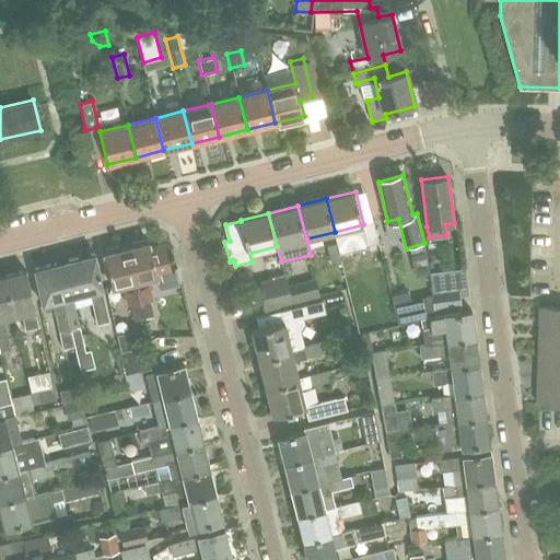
[(133,246),(127,248),(139,303),(143,317),(153,314),(150,300),(152,300),(147,278),(171,271),(164,244),(149,247),(148,243),(144,244),(144,241),(132,243),(133,246)]
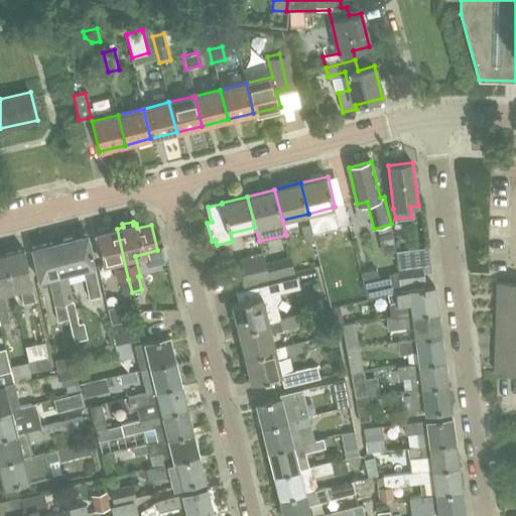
[(311,223),(300,225),(304,240),(314,238),(311,223)]
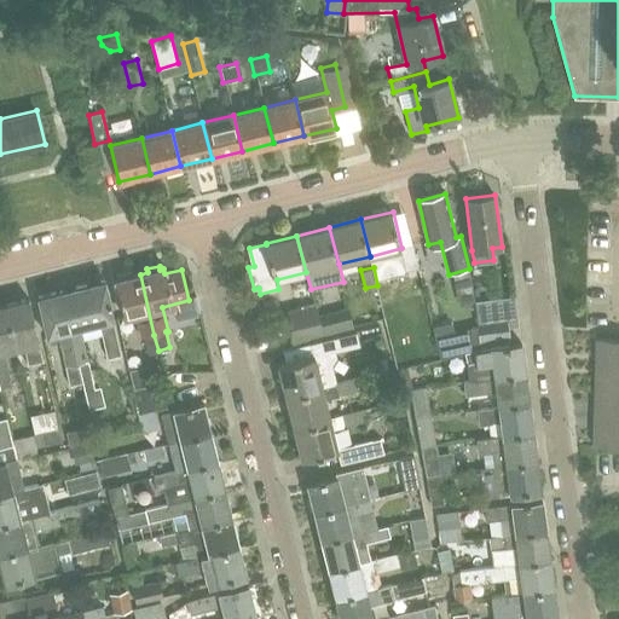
[(158,351),(154,335),(140,275),(132,277),(131,273),(117,277),(119,279),(115,281),(125,317),(134,314),(140,337),(144,337),(148,353),(158,351)]
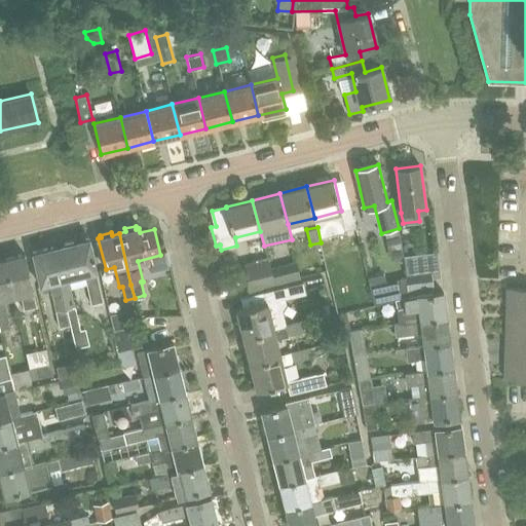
[(67,277),(76,275),(84,273),(91,303),(102,301),(87,238),(68,243),(50,248),(64,307),(73,305),(67,277)]
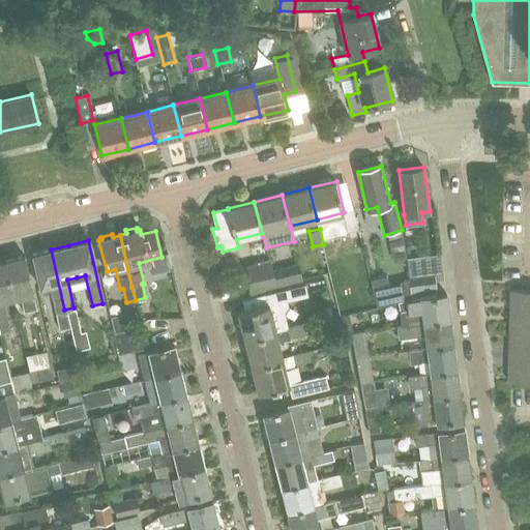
[(68,327),(64,310),(51,249),(32,254),(40,288),(50,285),(60,329),(68,327)]
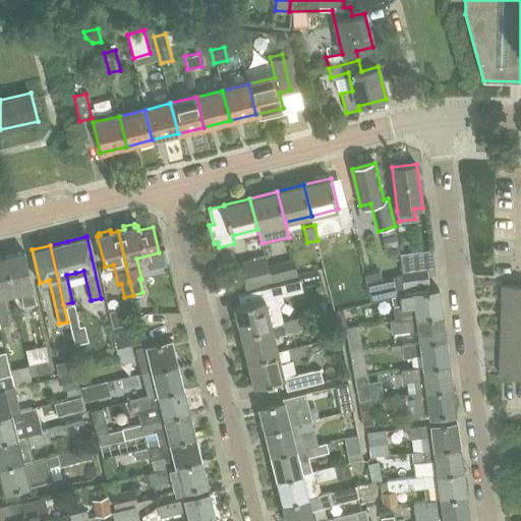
[(436,266),(433,248),(423,250),(425,267),(427,275),(437,274),(437,271),(436,266)]
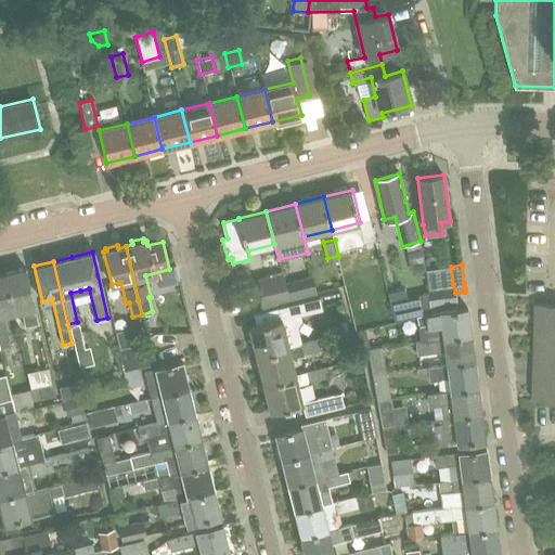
[(25,269),(3,274),(13,312),(21,311),(25,326),(39,323),(25,269)]
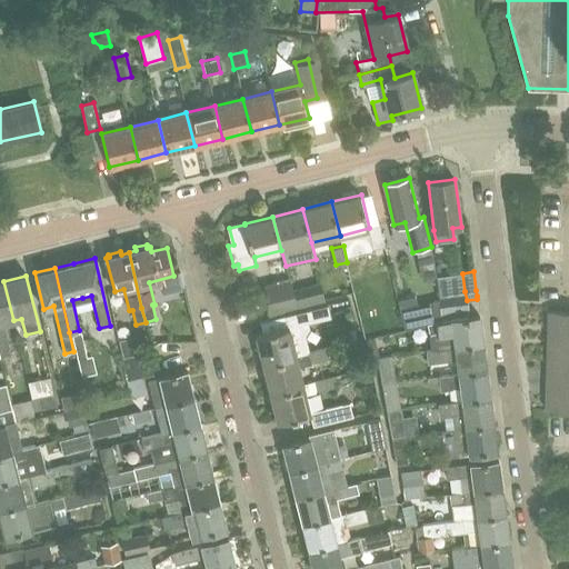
[(287,280),(280,281),(281,286),(265,289),(270,312),(293,307),(289,290),(287,280)]
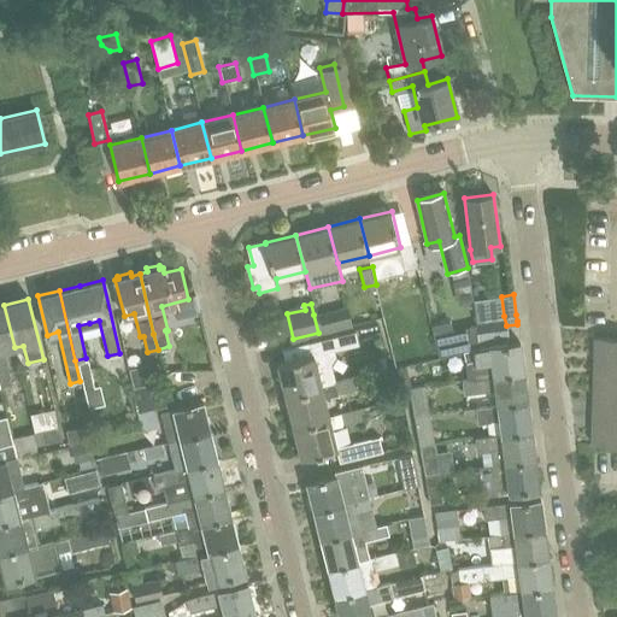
[(15,347),(4,305),(0,305),(0,386),(11,385),(3,351),(15,347)]
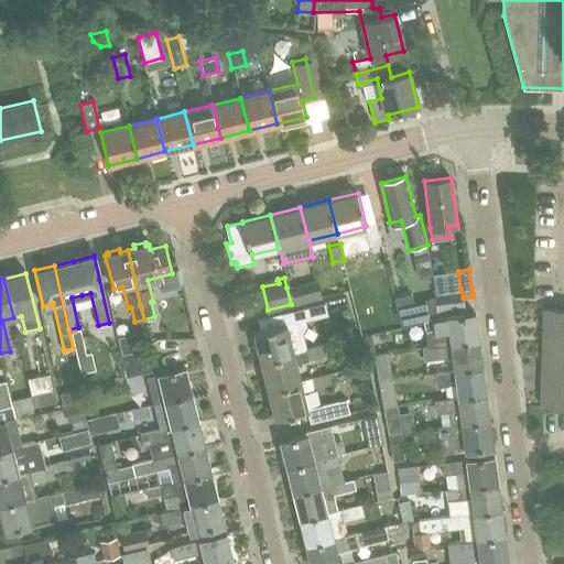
[(302,283),(286,288),(291,304),(306,301),(302,283)]
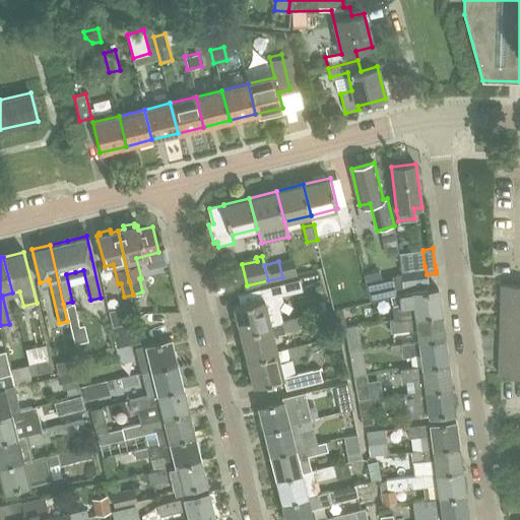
[(425,266),(400,269),(401,274),(403,289),(428,286),(427,274),(425,266)]
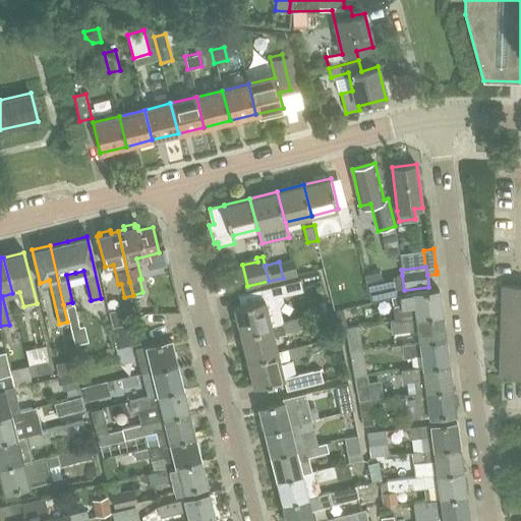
[(404,290),(402,275),(382,279),(380,271),(364,275),(369,300),(404,292),(404,290)]
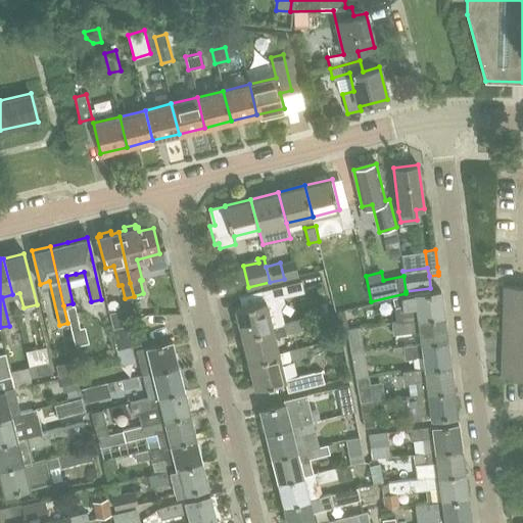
[(242,306),(235,308),(242,335),(279,326),(276,313),(280,311),(286,305),(284,295),(301,291),(299,282),(290,284),(239,296),(242,306)]
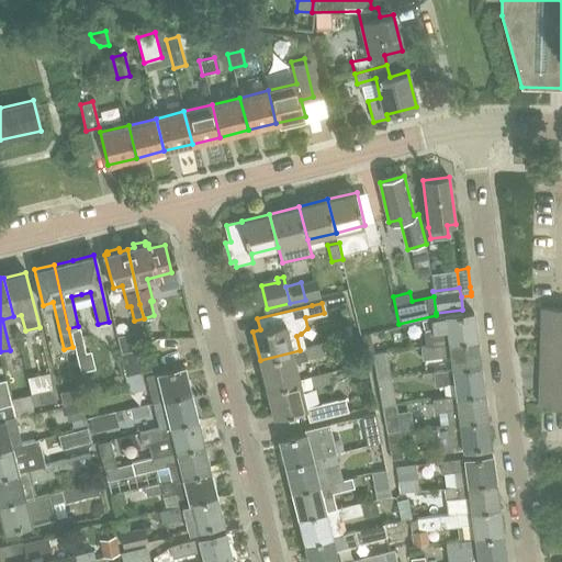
[(561,308),(541,307),(540,333),(561,333),(561,308)]
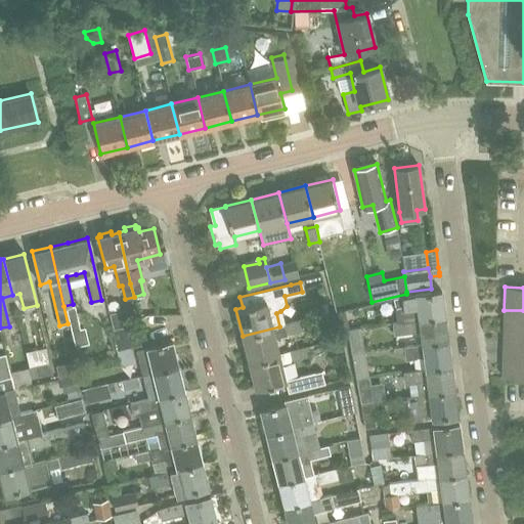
[(394,323),(444,317),(441,292),(416,295),(391,301),(394,323)]
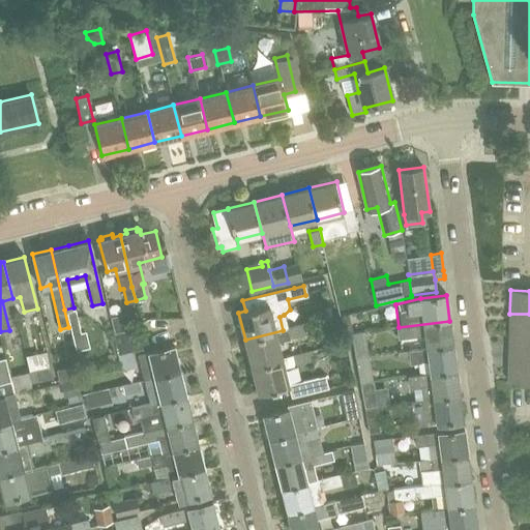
[(329,302),(319,304),(322,319),(333,317),(329,302)]
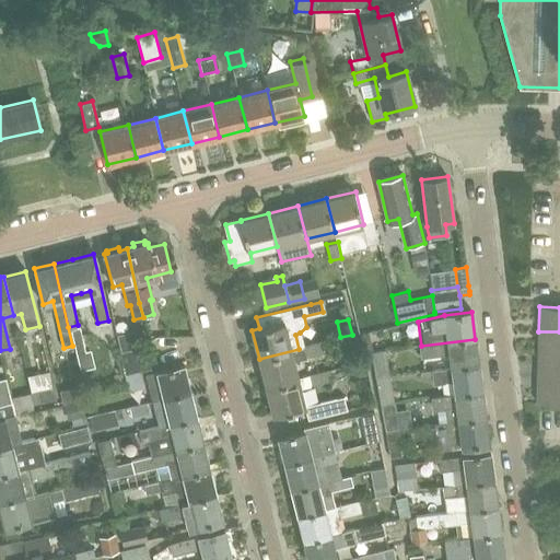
[(70,328),(76,352),(84,350),(79,326),(70,328)]
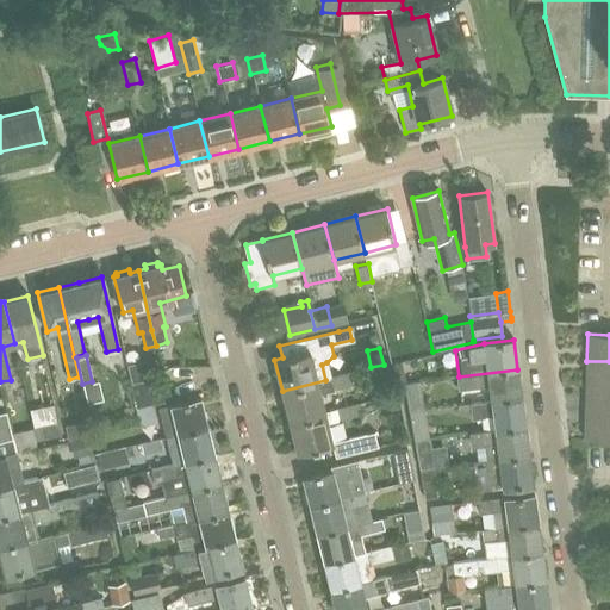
[(609,361),(586,361),(586,387),(609,387),(609,361)]
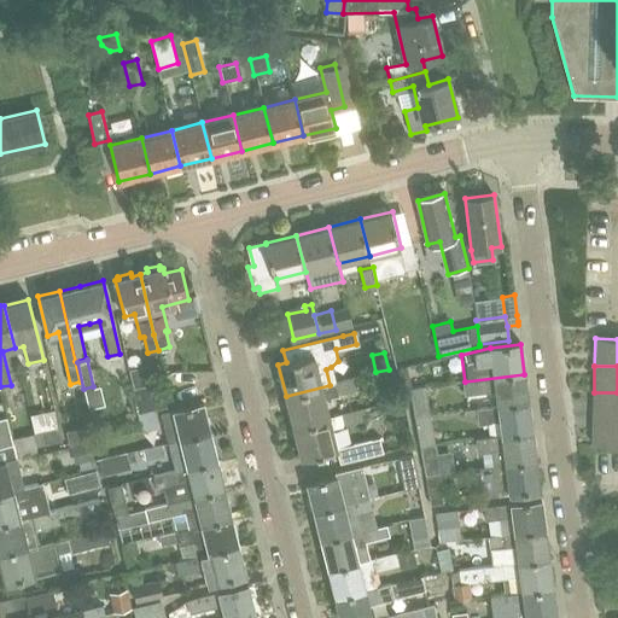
[(461,394),(495,389),(497,407),(528,403),(524,374),(465,382),(460,383),(461,394)]
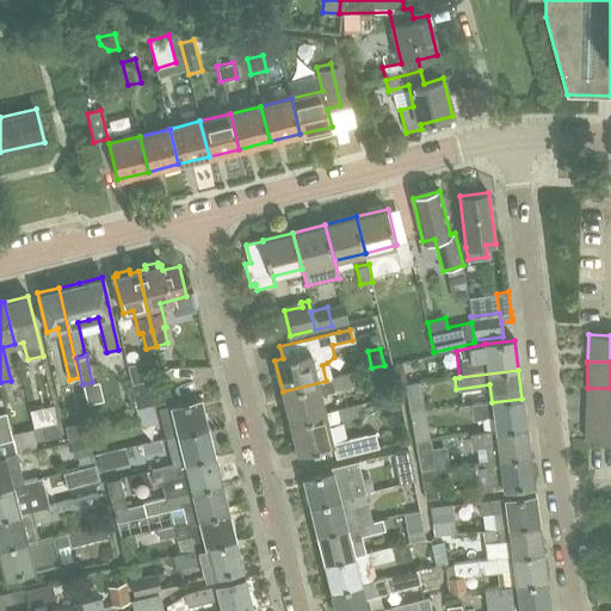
[(346,375),(326,381),(283,392),(290,423),(326,413),(320,389),(347,382),(346,375)]
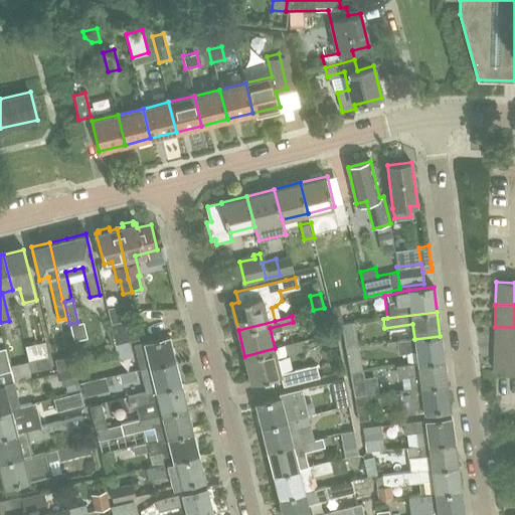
[(111,327),(115,344),(144,338),(140,320),(111,327)]
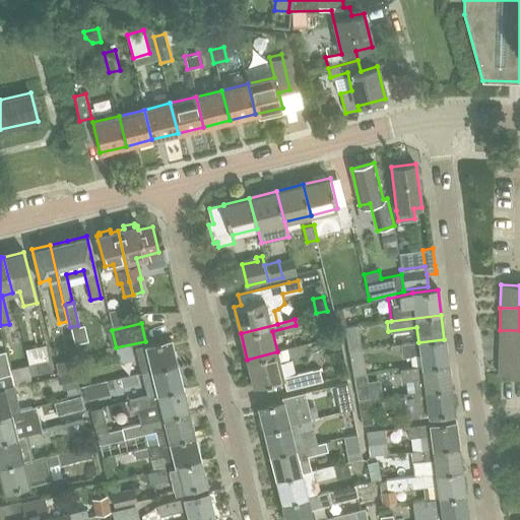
[(344,326),(349,351),(362,349),(358,324),(344,326)]
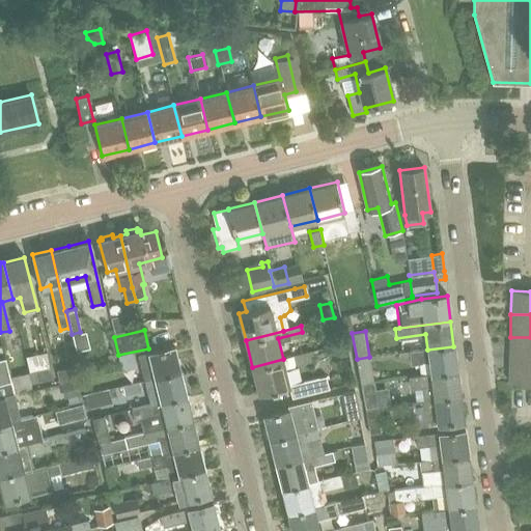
[(530,337),(510,337),(509,360),(530,360),(530,337)]
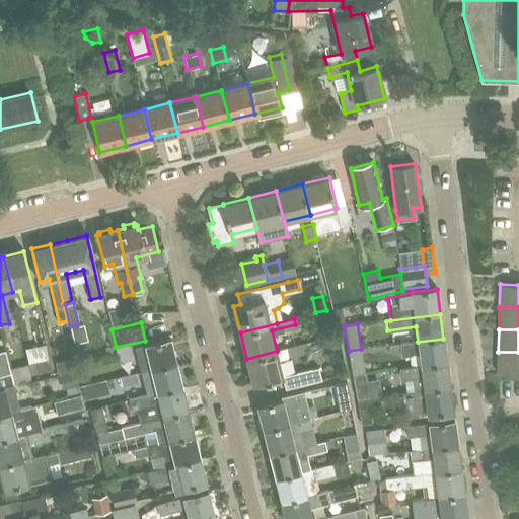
[(338,336),(324,339),(325,346),(334,350),(341,348),(339,338),(338,336)]
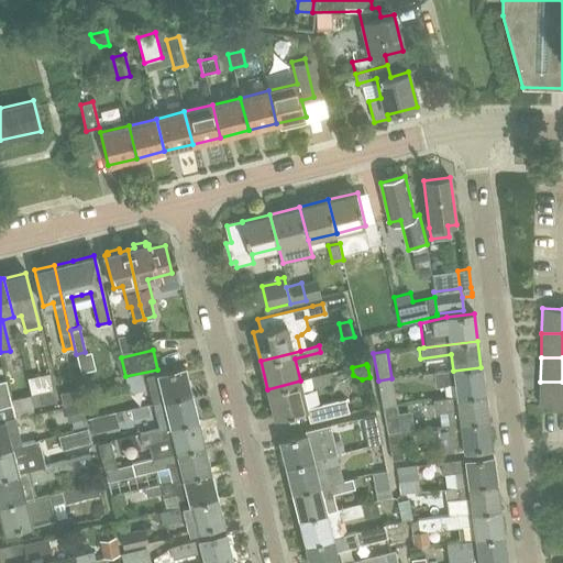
[(146,376),(153,403),(190,394),(184,366),(146,376)]
